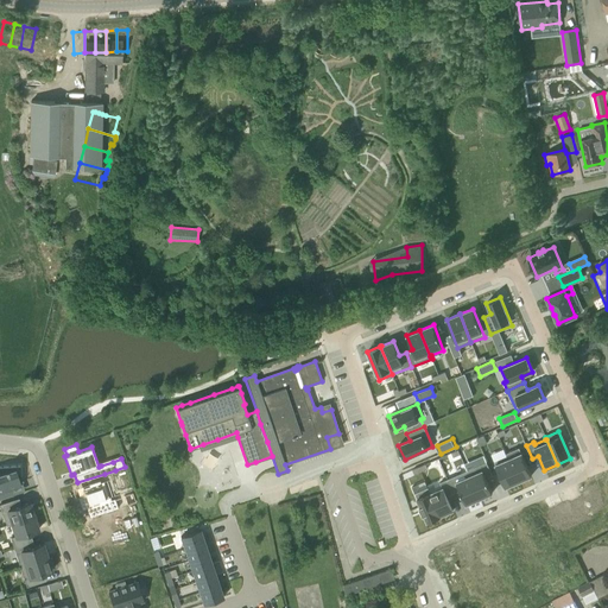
[(519,448),(506,454),(507,456),(518,481),(531,476),(519,448)]
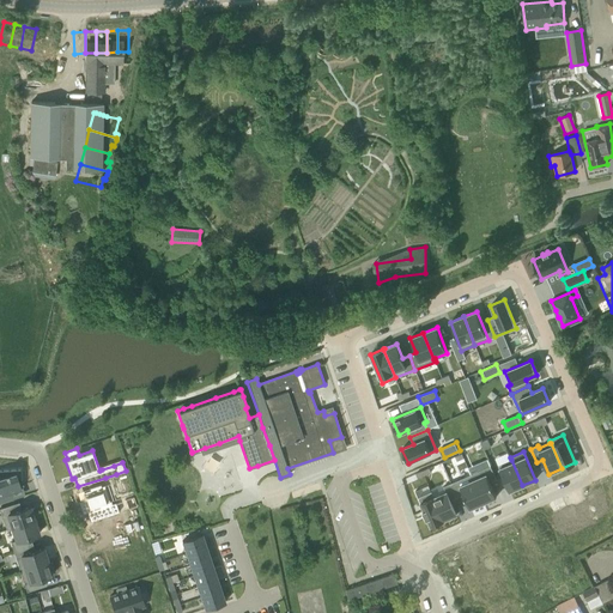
[(511,460),(498,466),(509,491),(522,485),(511,460)]
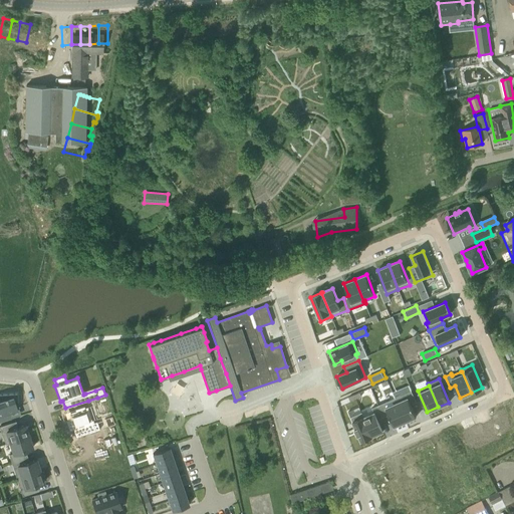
[(412,391),(395,398),(405,422),(416,417),(411,405),(417,403),(412,391)]
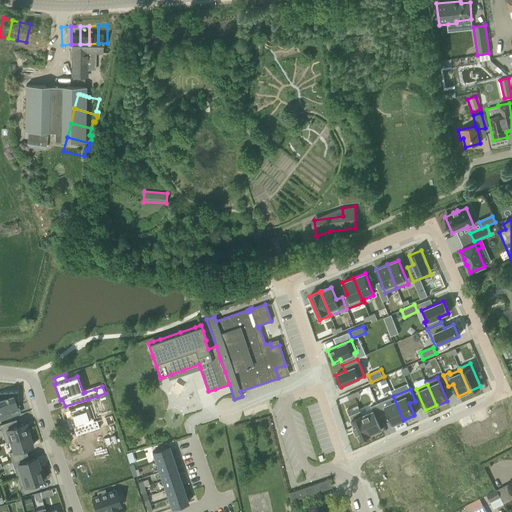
[(0,420),(12,417),(11,416),(9,410),(17,408),(15,403),(17,403),(17,392),(0,393),(0,420)]
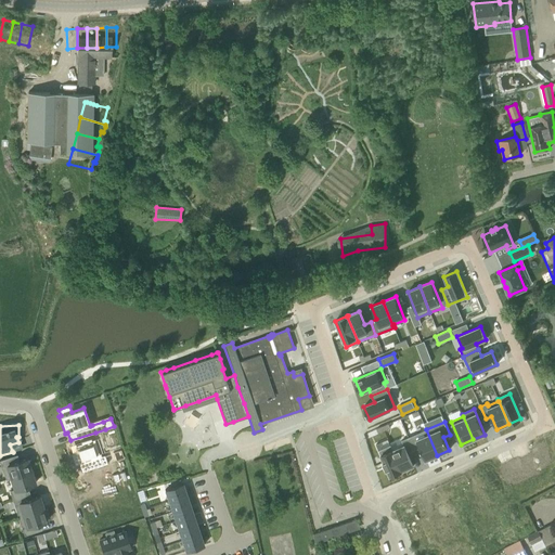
[(426,429),(409,437),(414,450),(420,448),(425,461),(437,455),(426,429)]
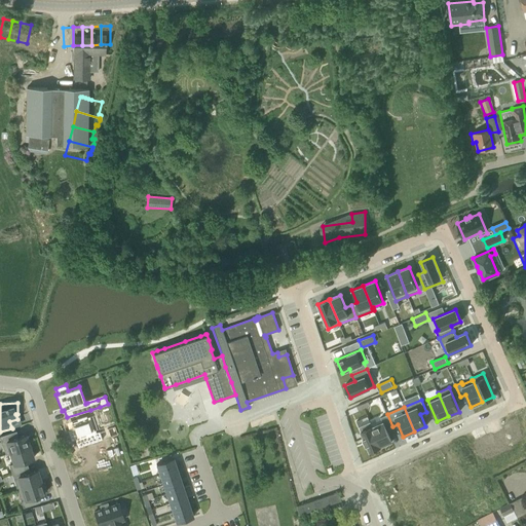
[(372,426),(380,446),(381,446),(391,441),(386,429),(392,426),(387,414),(380,417),(382,422),(372,426)]
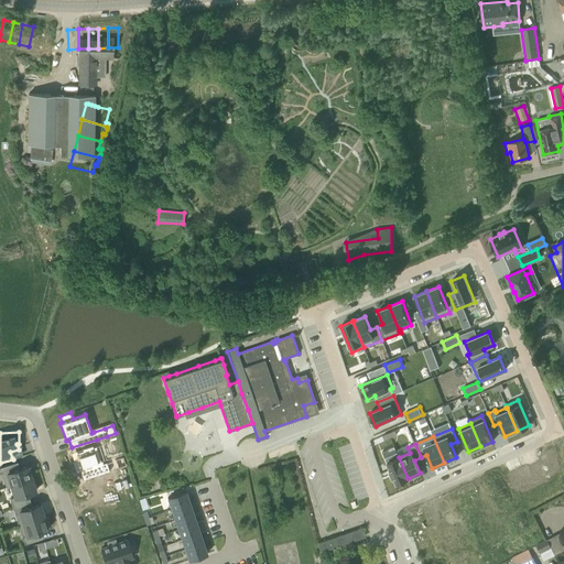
[(79,459),(72,462),(76,474),(80,472),(83,480),(109,472),(107,462),(102,464),(101,461),(98,462),(93,445),(82,449),(82,451),(77,453),(79,459)]
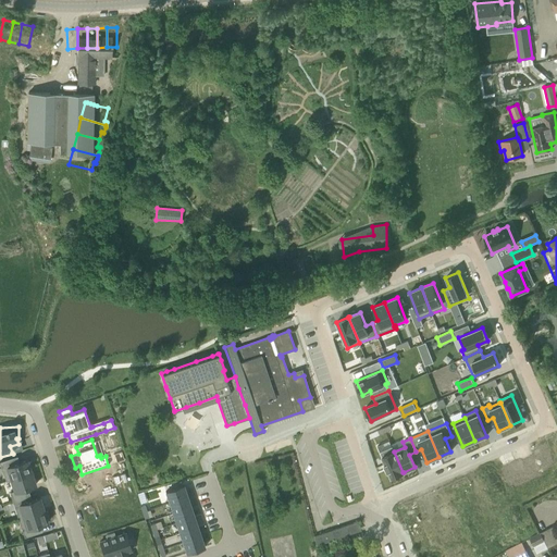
[(393,446),(380,453),(385,463),(384,463),(387,471),(388,471),(392,478),(404,472),(403,472),(394,452),(393,446)]
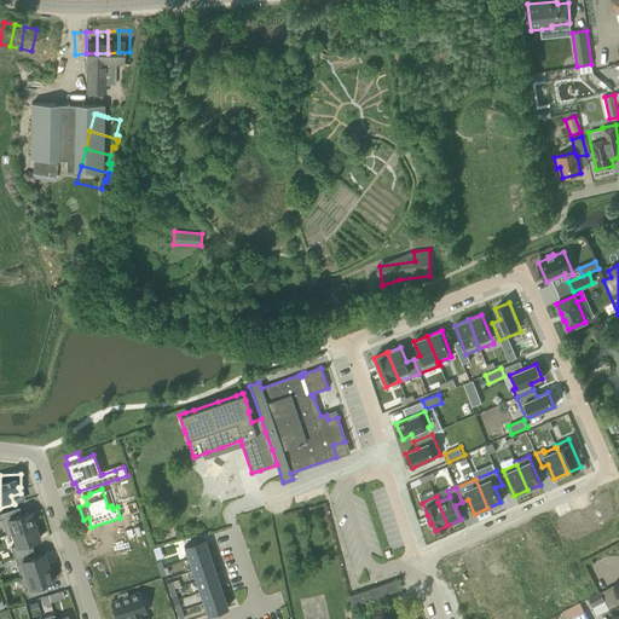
[(34,524),(36,522),(34,514),(32,514),(30,512),(16,516),(13,509),(0,513),(0,515),(6,536),(12,533),(35,526),(34,524)]
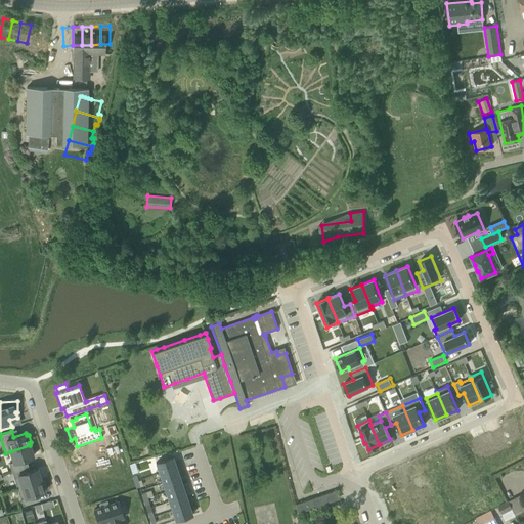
[(24,466),(22,461),(33,456),(30,445),(10,451),(13,462),(9,464),(11,470),(24,466)]
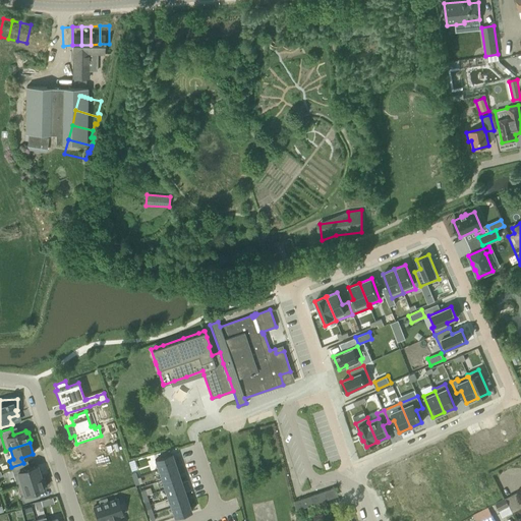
[(156,463),(158,469),(175,463),(172,454),(165,456),(155,460),(156,463)]
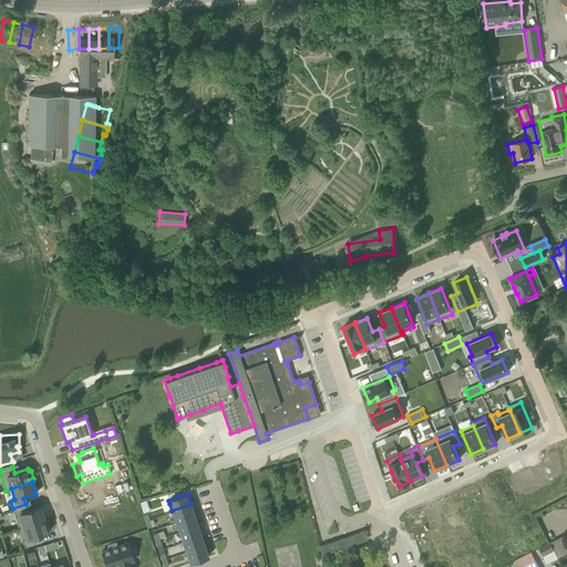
[(44,519),(40,507),(28,512),(26,504),(12,508),(18,528),(44,519)]
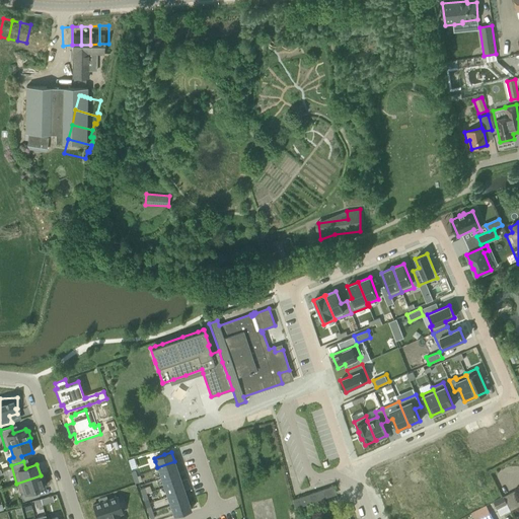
[(157,467),(160,477),(177,471),(174,461),(157,467)]
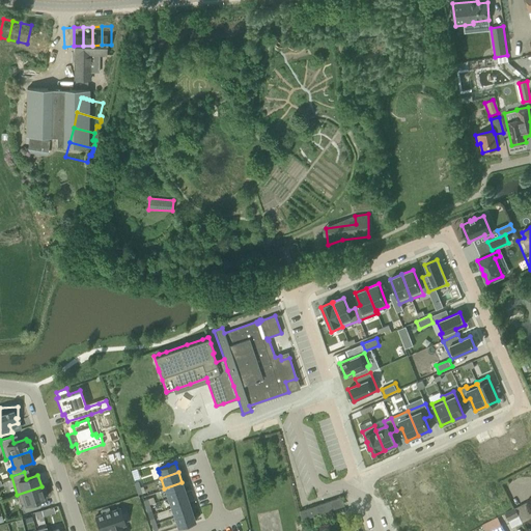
[(164,488),(167,498),(186,492),(182,482),(164,488)]
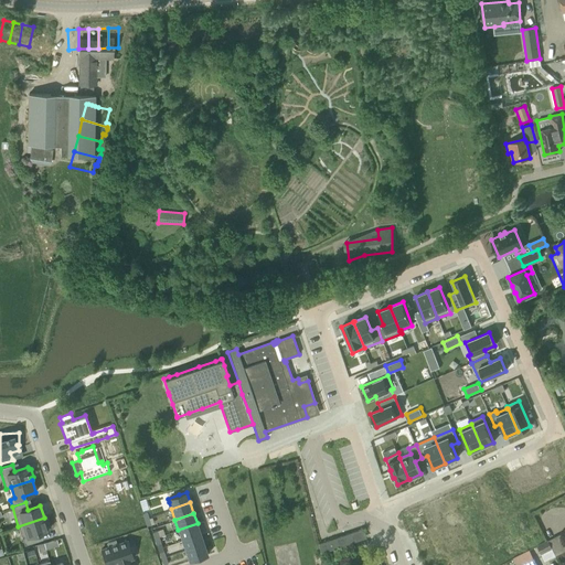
[(38,541),(35,534),(48,530),(48,528),(50,526),(48,519),(44,520),(44,518),(18,526),(24,545),(38,541)]
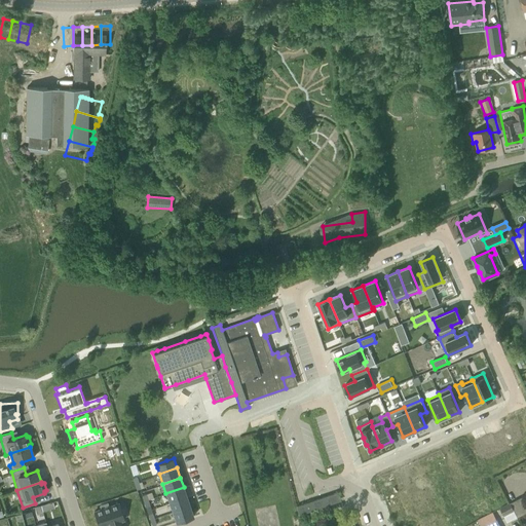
[(184,487),(165,493),(170,502),(187,497),(184,487)]
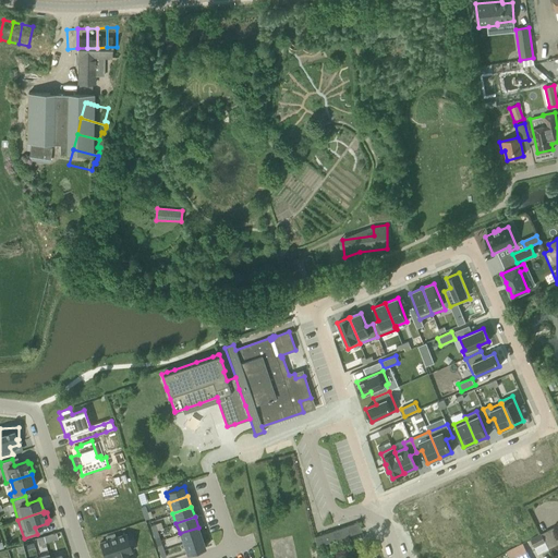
[(314,537),(316,546),(350,535),(347,525),(314,537)]
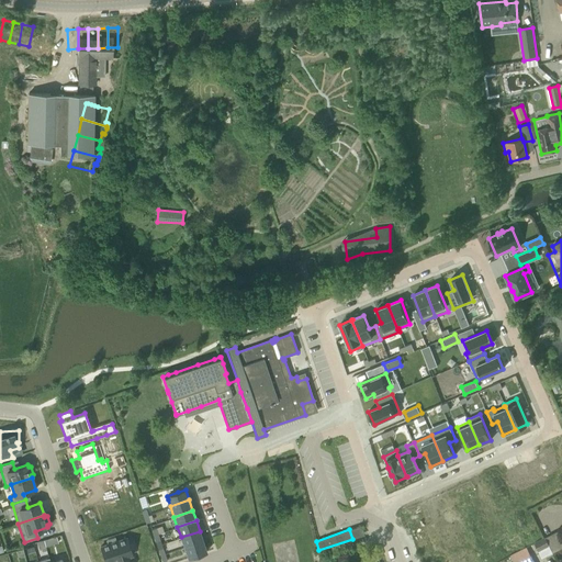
[(550,546),(549,546),(553,553),(561,548),(561,537),(559,530),(546,537),(550,546)]
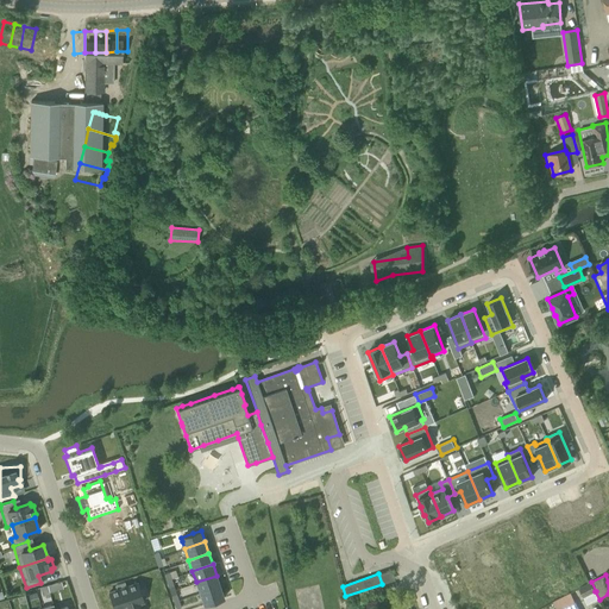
[(196,582),(200,594),(220,586),(217,576),(196,582)]
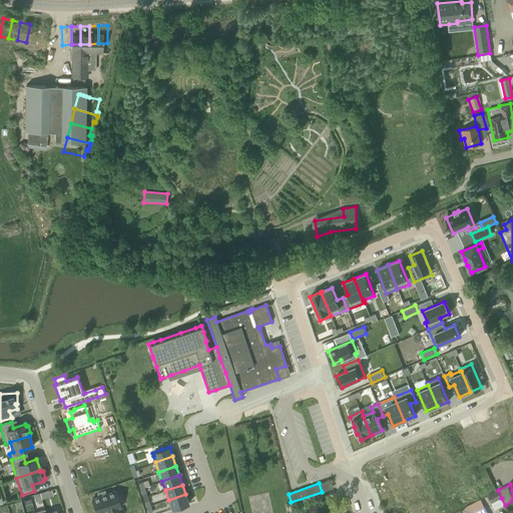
[(491,503),(501,498),(502,498),(498,490),(487,495),(491,503)]
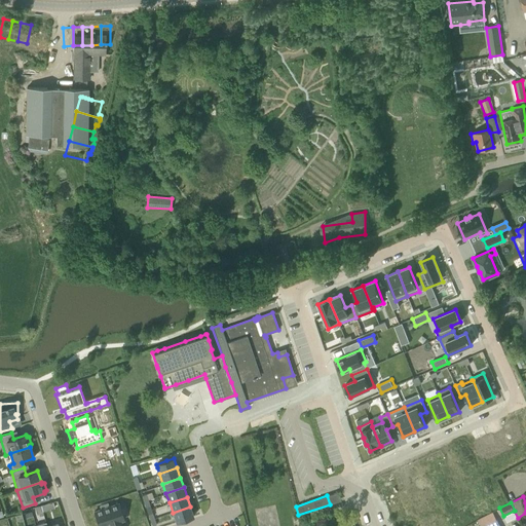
[(101,509),(94,512),(99,525),(105,525),(108,525),(107,525),(122,525),(121,521),(123,520),(118,503),(108,506),(107,503),(100,505),(101,509)]
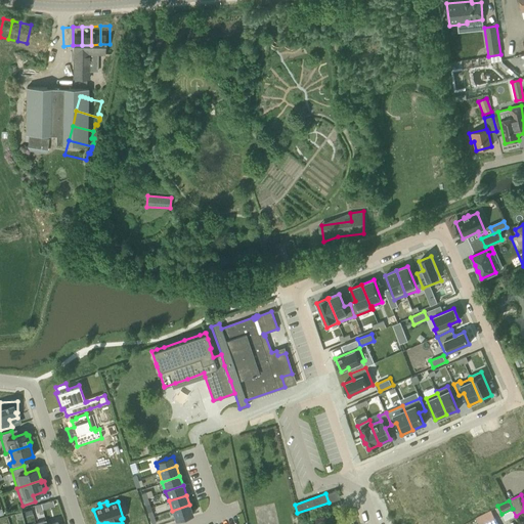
[(173,514),(175,520),(190,515),(192,514),(190,508),(189,505),(172,511),(173,514)]
